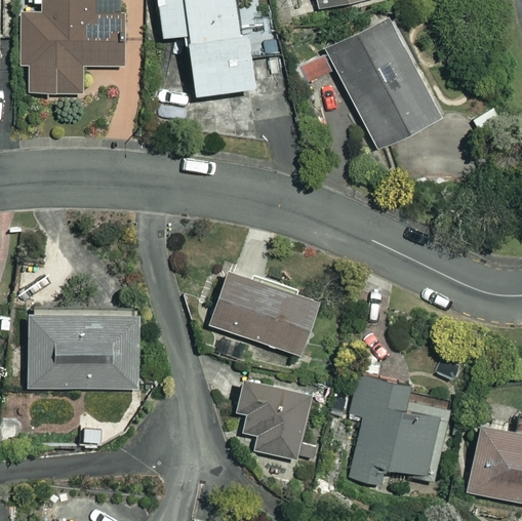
[(43,0),(44,12),(18,13),(22,67),(29,66),(31,95),(83,93),(82,69),(123,67),(119,0),(43,0)]
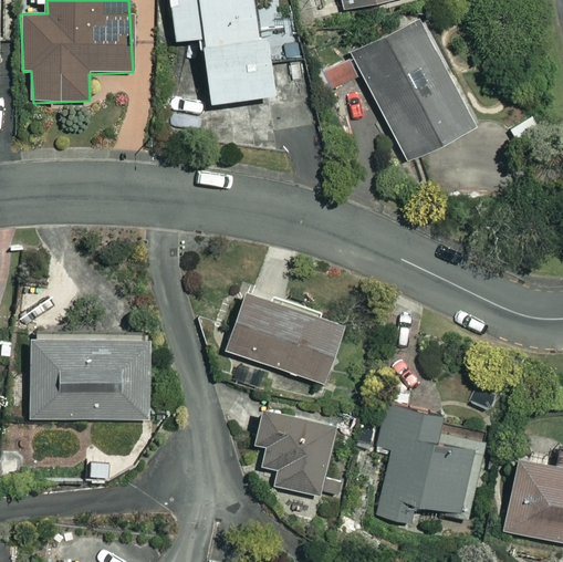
[(258,37),(252,0),(169,0),(176,41),(200,37),(210,103),(273,93),(264,35),(258,37)]
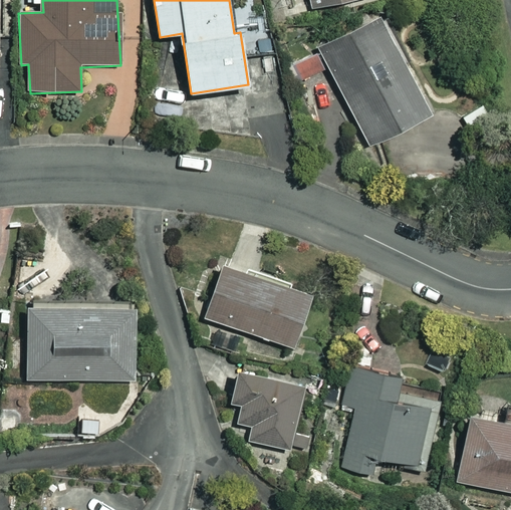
[(310,0),(313,9),(346,0),(310,0)]
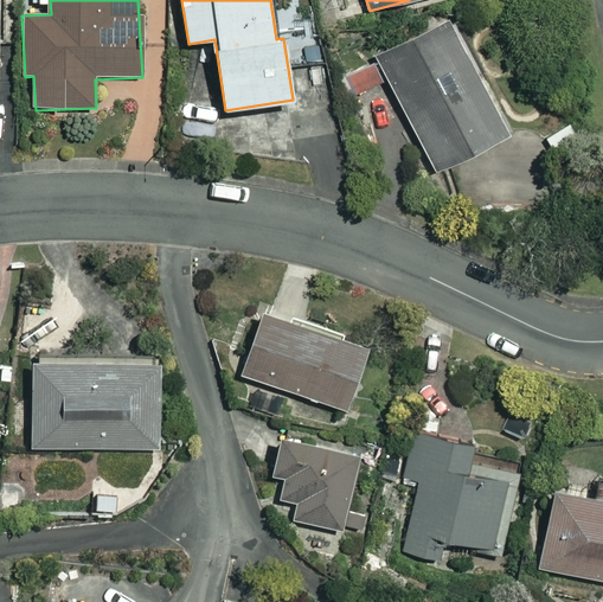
[(377,57),(380,62),(346,78),(357,100),(391,83),(435,173),(508,136),(450,20),(377,57)]
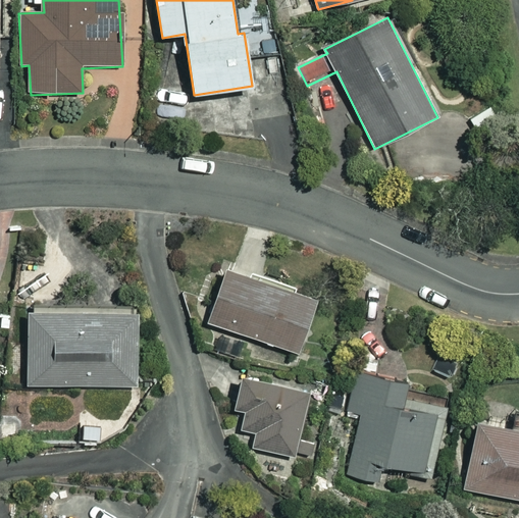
[(195,110),(155,107),(154,124),(194,126),(195,110)]
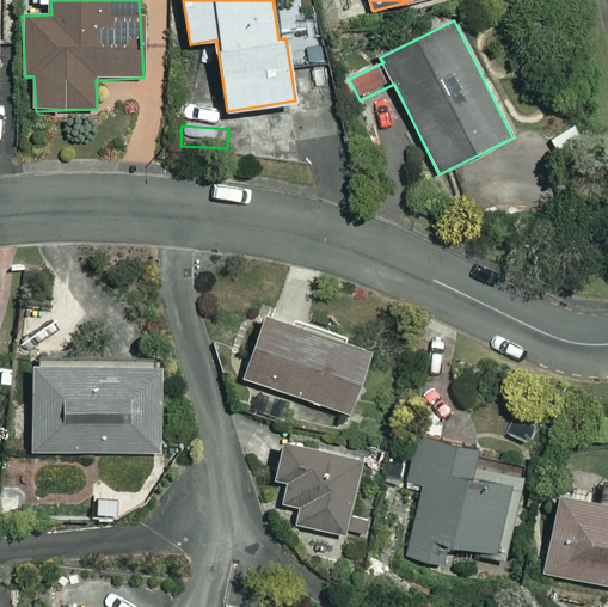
[(368,349),(264,316),(243,380),(348,414),(368,349)]
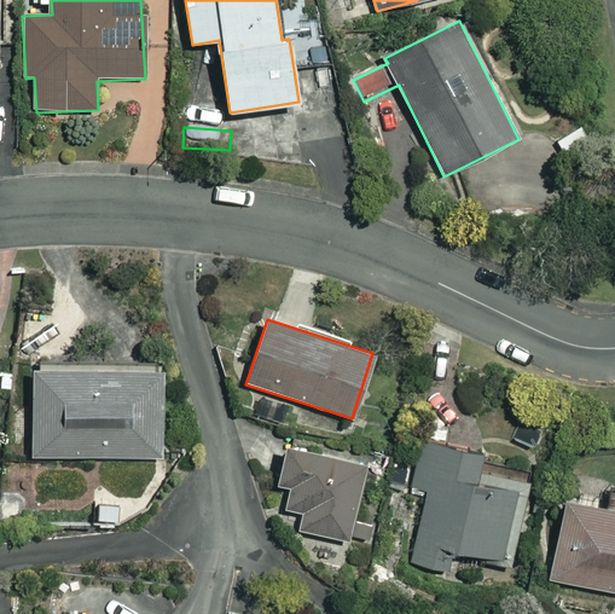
[(163,368),(34,366),(33,458),(162,459),(163,368)]
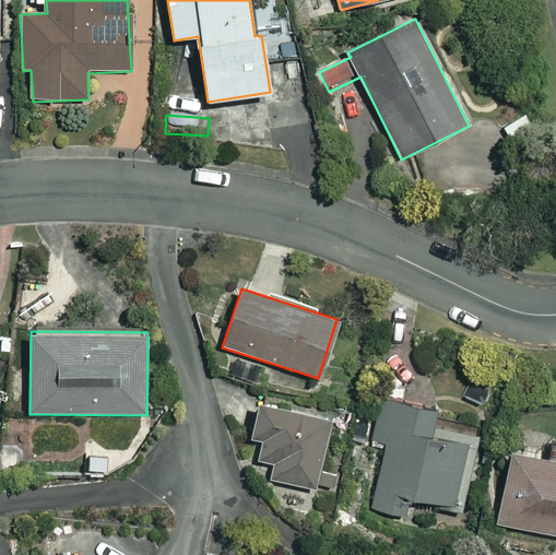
[(434,424),(436,412),(386,401),(376,446),(389,449),(375,510),(407,518),(412,499),(469,512),(476,476),(470,475),(478,435),(434,424)]
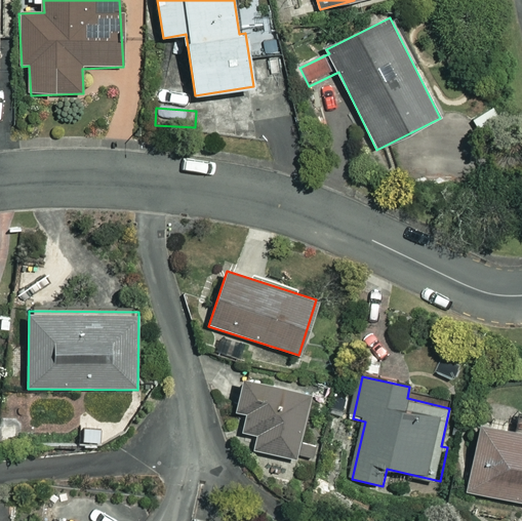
[(308,392),(243,379),(237,412),(247,414),(243,434),(257,436),(254,452),(294,461),(308,392)]
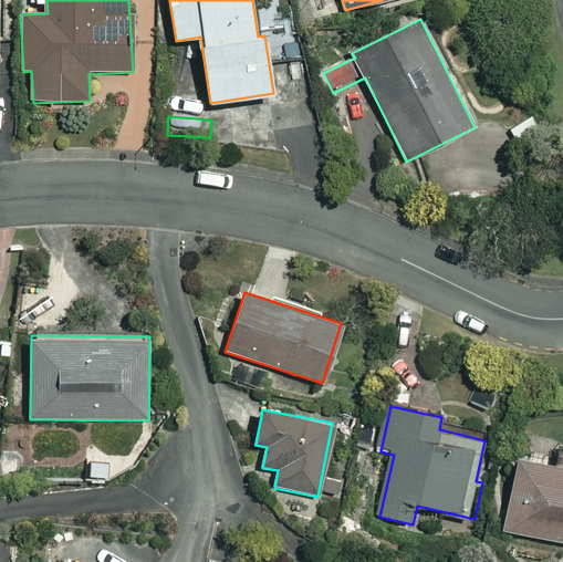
[(562,466),(518,458),(504,533),(562,543),(562,466)]
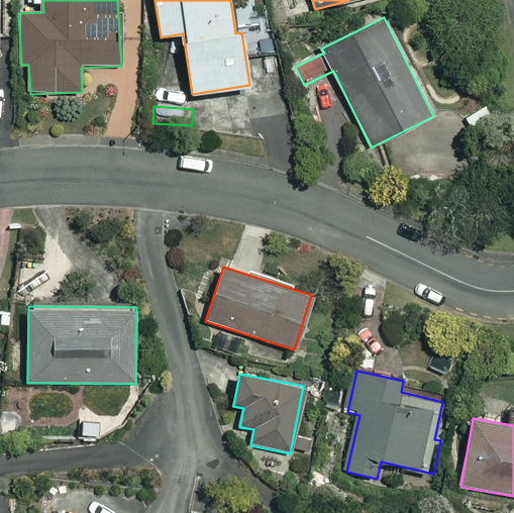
All buildings are outlined.
